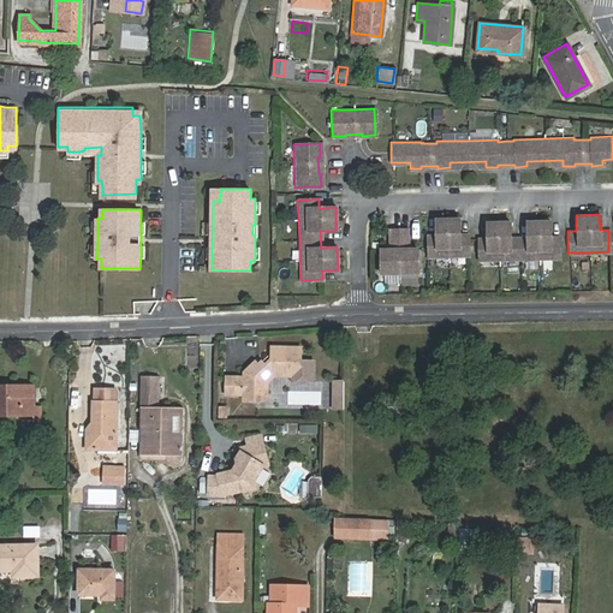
[(458,218),(434,219),(434,234),(426,234),(427,256),(446,256),(468,255),(466,233),(458,234),(458,218)]
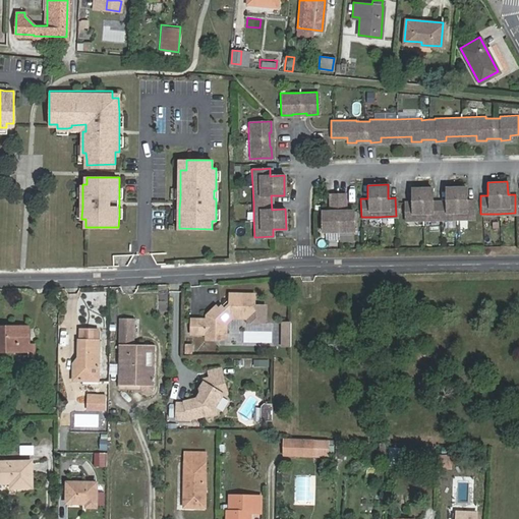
[(404,202),(404,220),(422,219),(440,219),(456,218),(473,218),(472,199),(465,199),(465,186),(445,187),(446,200),(431,200),(430,187),(411,187),(411,202),(404,202)]
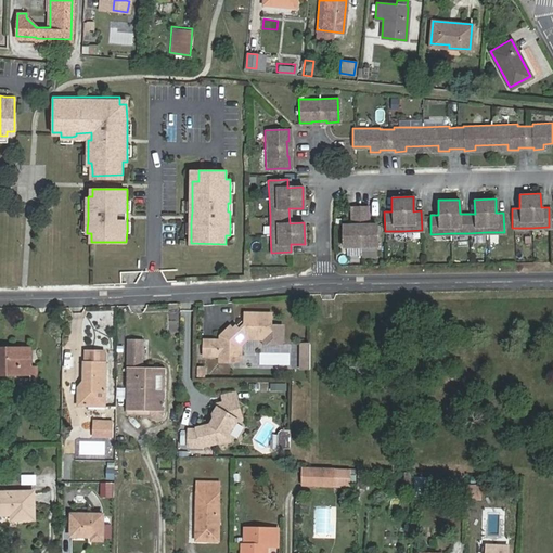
[(342,224),(343,246),(359,246),(375,245),(375,231),(375,223),(367,223),(365,206),(349,206),(350,224),(342,224)]
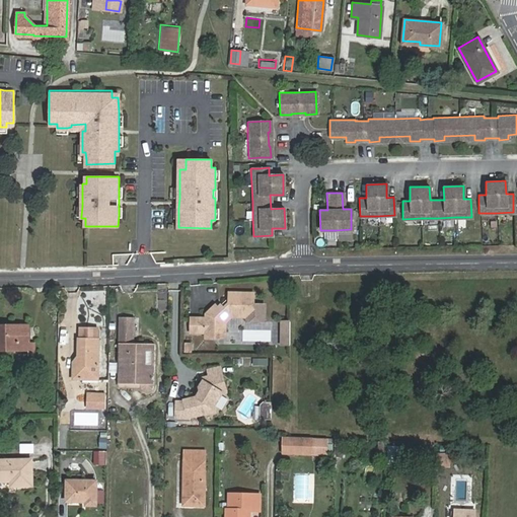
[(217,329),(224,329),(225,321),(231,315),(246,315),(246,319),(263,320),(263,304),(252,303),(252,292),(229,292),(229,302),(222,306),(217,306),(215,304),(206,313),(205,317),(198,317),(199,331),(204,331),(204,337),(217,337),(217,329)]
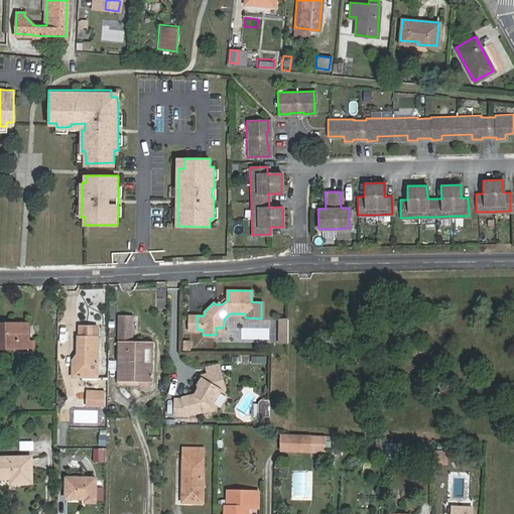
[(119,313),(118,340),(131,340),(132,313),(119,313)]
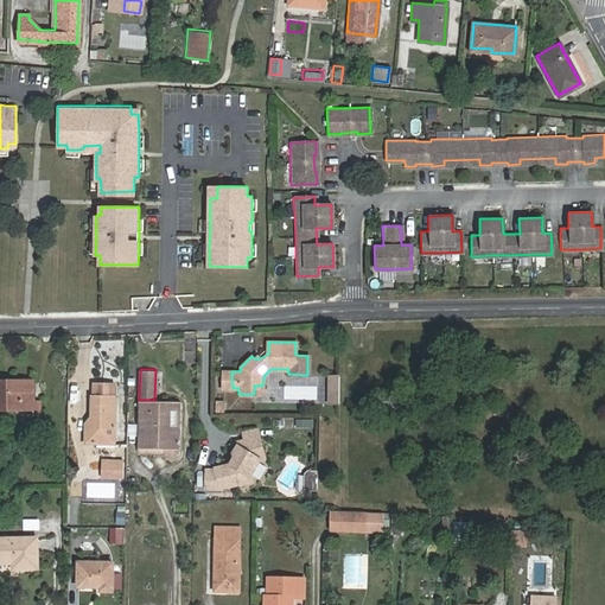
[(337,373),(326,373),(325,401),(336,401),(337,373)]
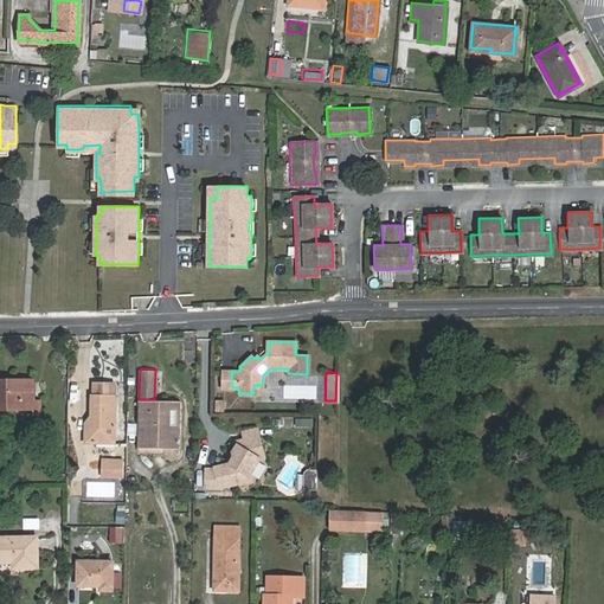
[(31,378),(0,378),(0,407),(32,407),(32,413),(40,413),(40,398),(31,398),(31,378)]
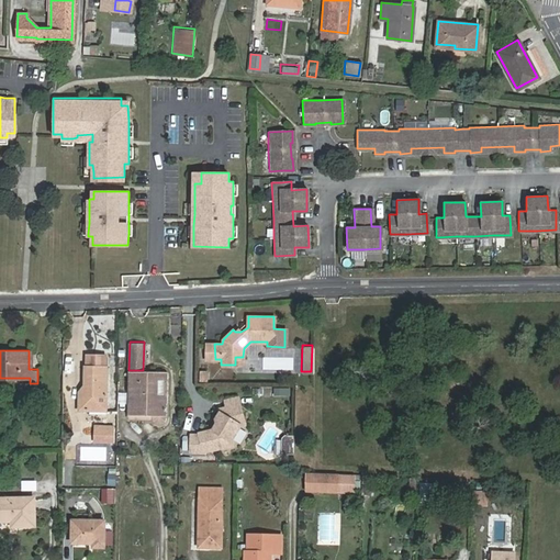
[(78,409),(105,410),(105,366),(103,366),(103,355),(86,354),(86,365),(84,366),(82,384),(78,391),(78,409)]
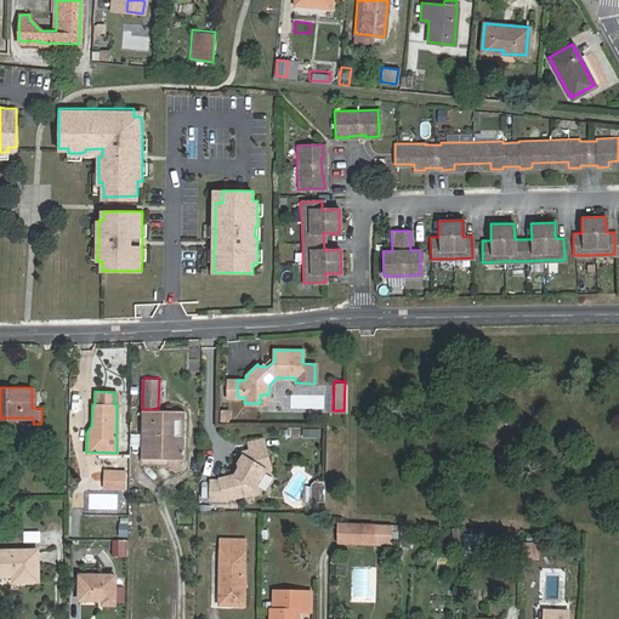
[(170,442),(171,409),(158,409),(142,409),(141,458),(182,459),(182,442),(170,442)]
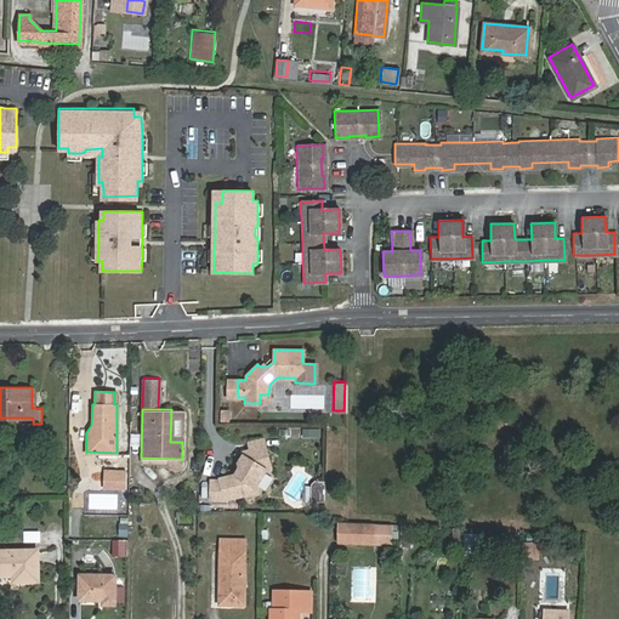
[(183,409),(171,409),(170,442),(182,442),(183,409)]
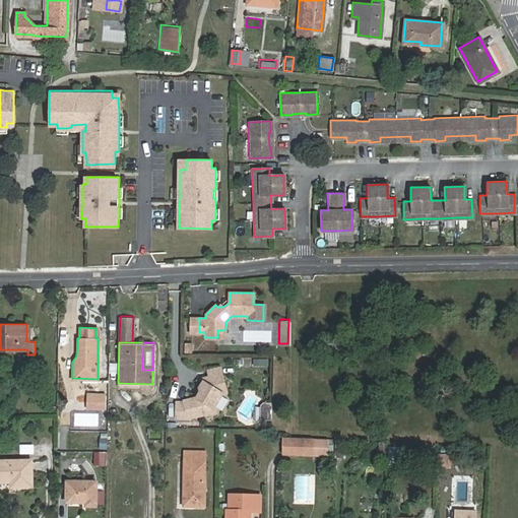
[(207,368),(209,374),(209,378),(221,375),(219,365),(207,368)]
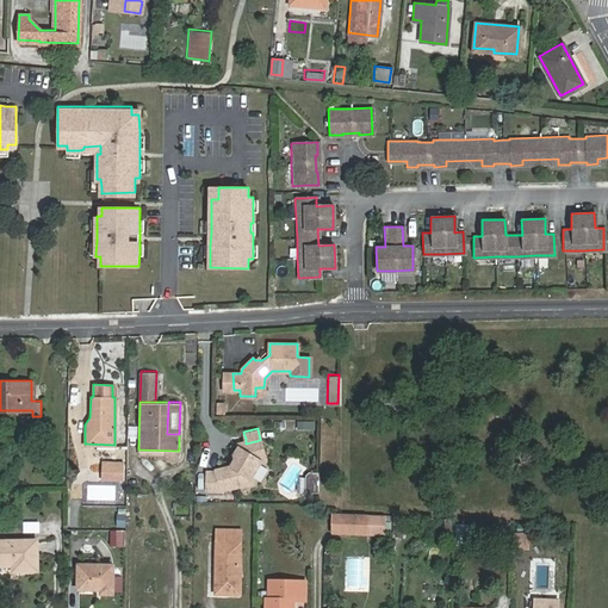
[(246,444),(246,439),(237,441),(237,445),(233,453),(234,457),(229,465),(213,469),(213,470),(205,471),(202,489),(217,489),(248,482),(247,477),(258,458),(264,457),(260,440),(246,444)]
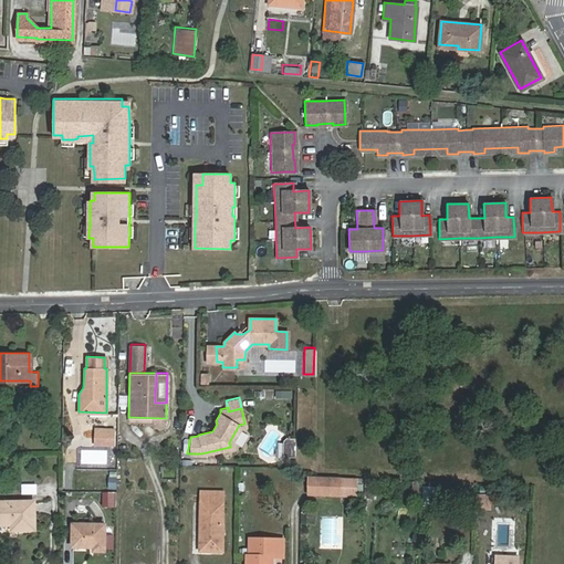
[(107,437),(107,444),(113,444),(114,428),(94,427),(94,436),(107,437)]
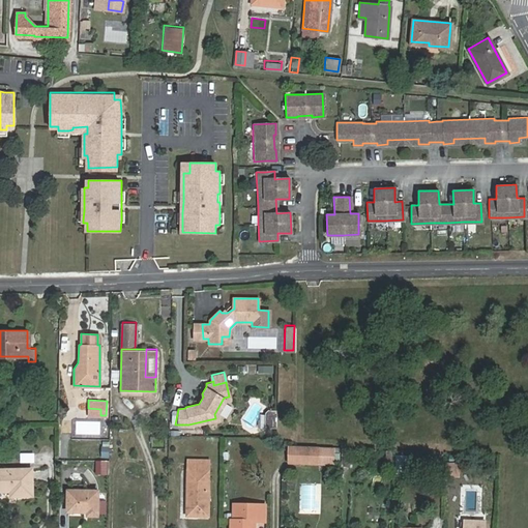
[(272,418),(272,424),(276,424),(276,409),(268,409),(267,418),(272,418)]
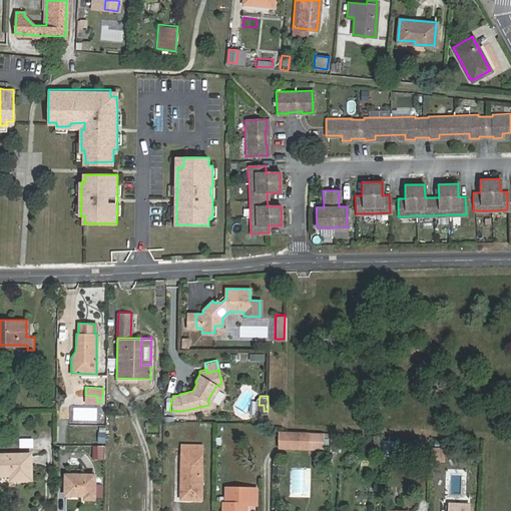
[(279,431),(278,446),(321,448),(322,433),(279,431)]
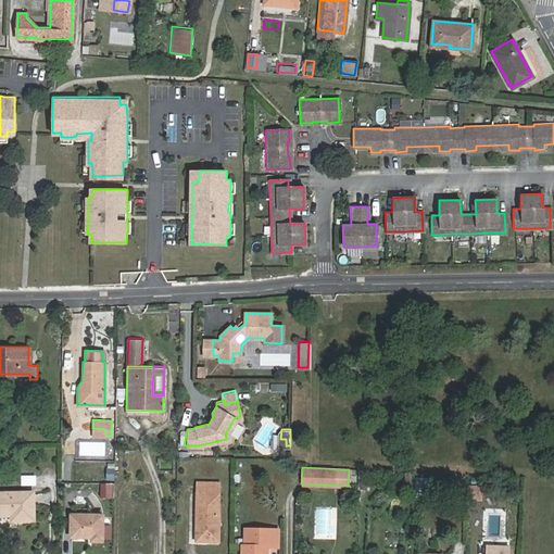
[(356,469),(356,488),(366,488),(366,469),(356,469)]
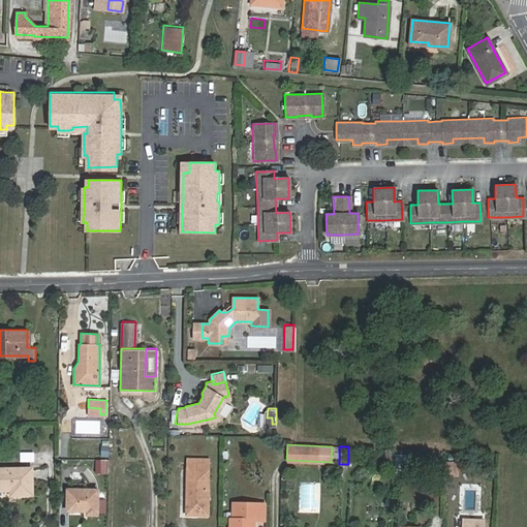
[(93,471),(106,471),(106,457),(93,457),(93,471)]
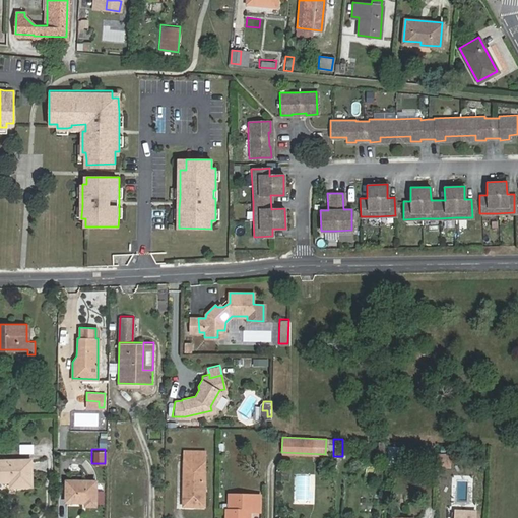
[(203,505),(204,451),(184,450),(183,504),(203,505)]
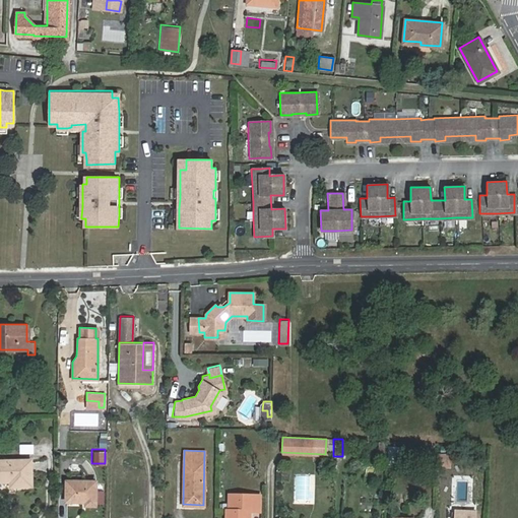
[(29,460),(0,460),(0,480),(9,480),(9,486),(30,486),(29,460)]
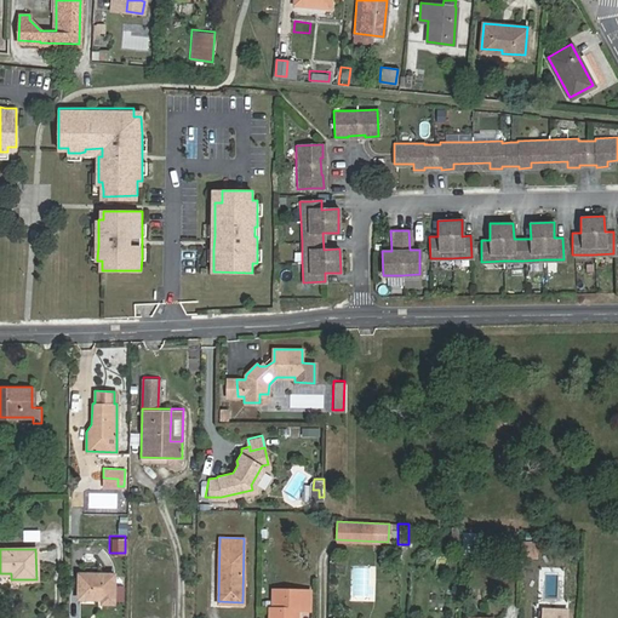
[(113,602),(114,573),(79,572),(78,598),(99,599),(101,602),(113,602)]
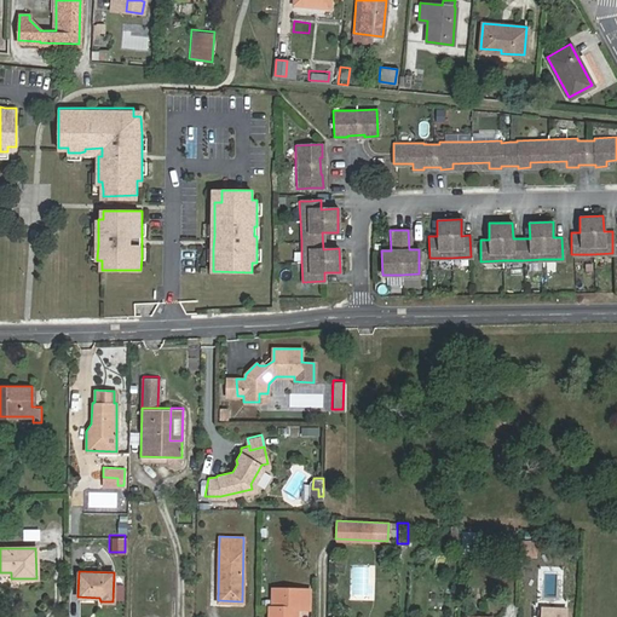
[(307,607),(309,588),(274,587),(272,606),(269,606),(267,616),(295,616),(297,606),(307,607)]
